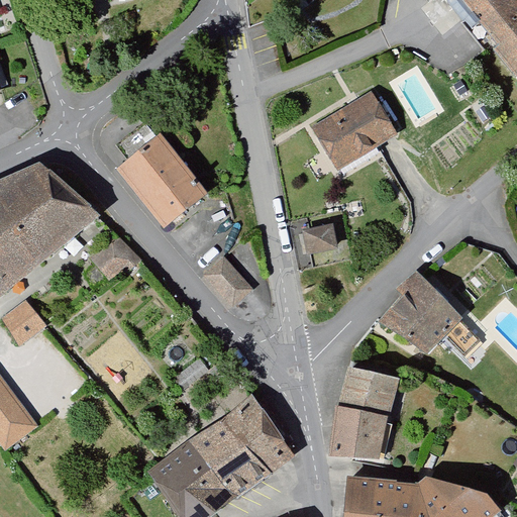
[(497,46),(516,72),(516,0),(455,0),(474,22),(483,15),(504,41),(497,46)]
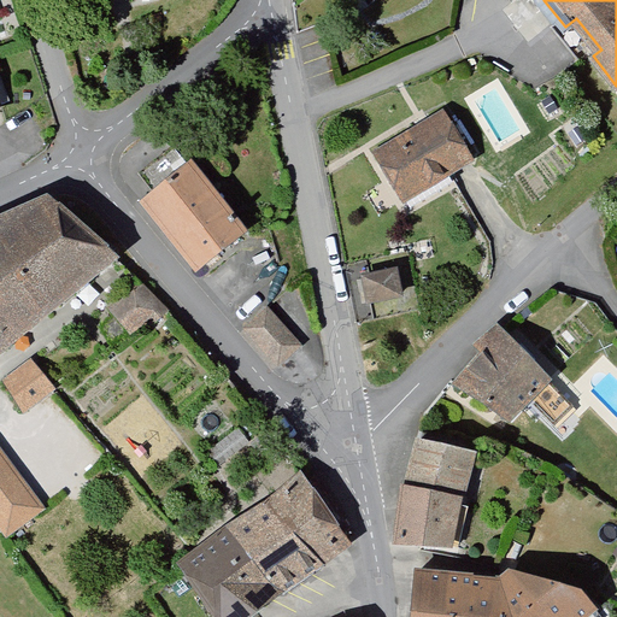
[(551,98),(542,103),(550,113),(558,109),(551,98)]
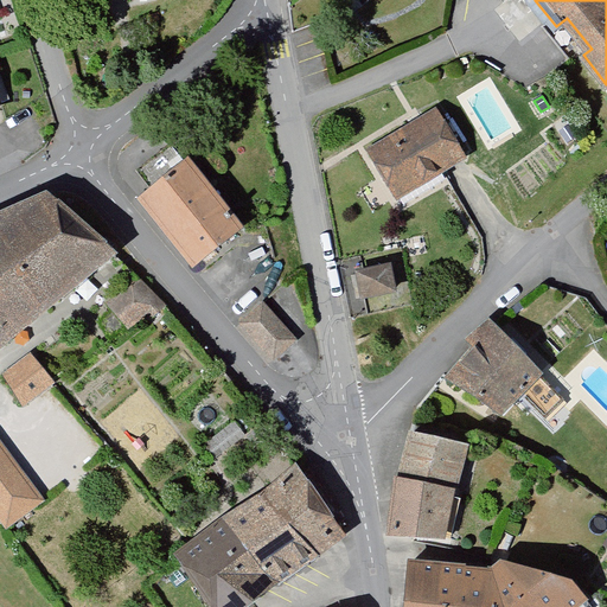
[(363,149),(394,202),(467,159),(436,107),(363,149)]
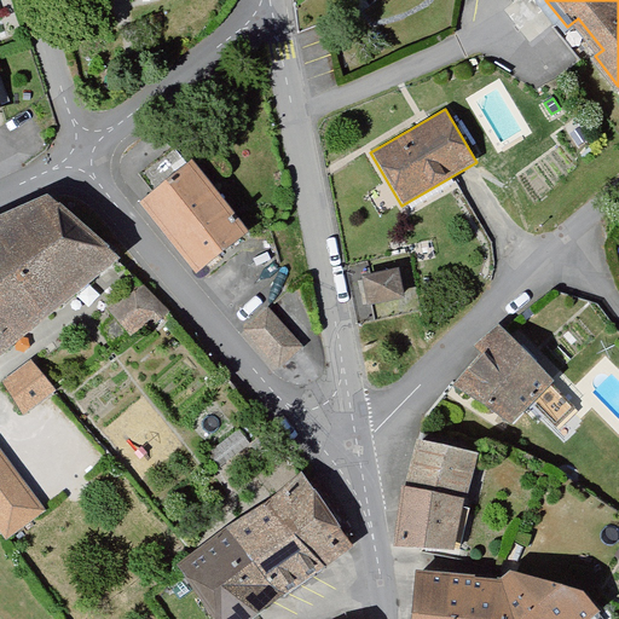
[(579,129),(571,134),(577,145),(586,140),(579,129)]
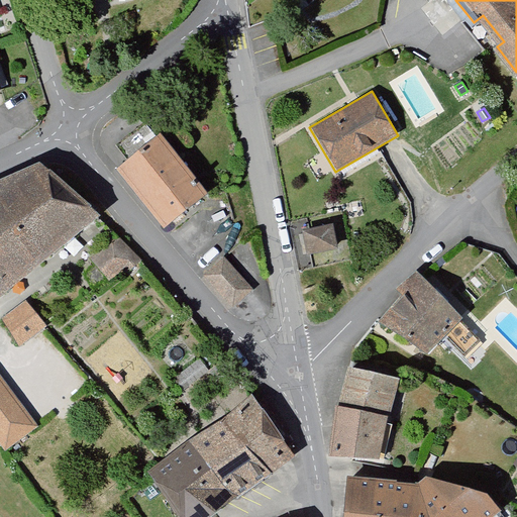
[(210,193),(161,132),(116,169),(166,229),(210,193)]
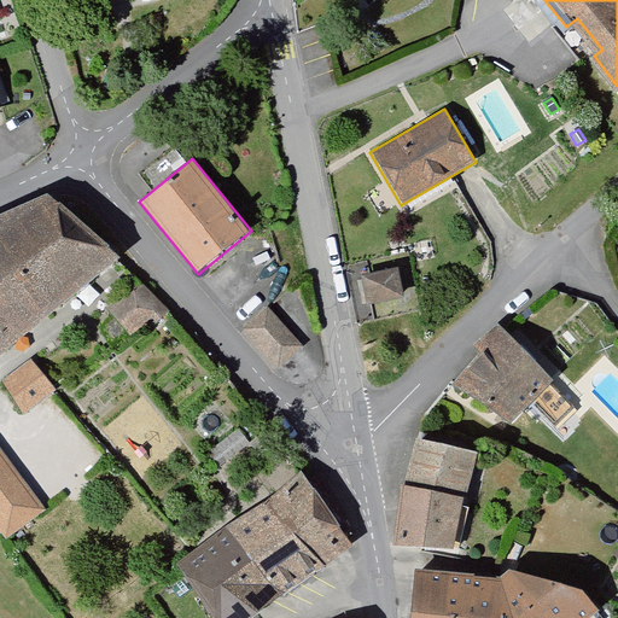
[(0,361),(123,260),(73,199),(0,223),(0,361)]
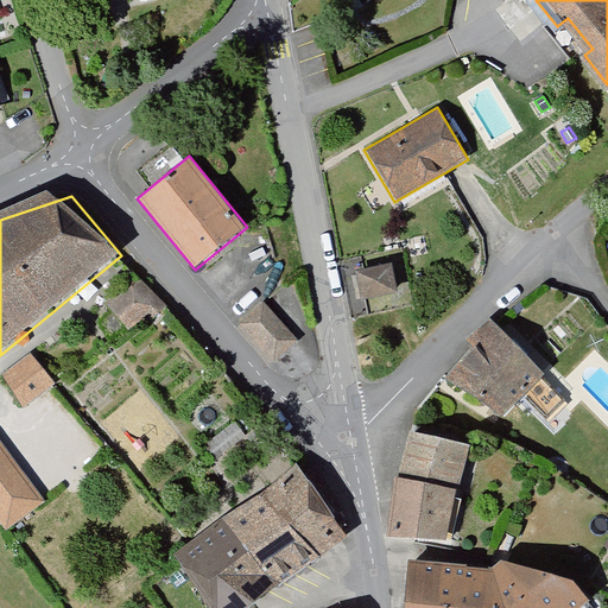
[(358,271),(362,299),(399,292),(393,264),(358,271)]
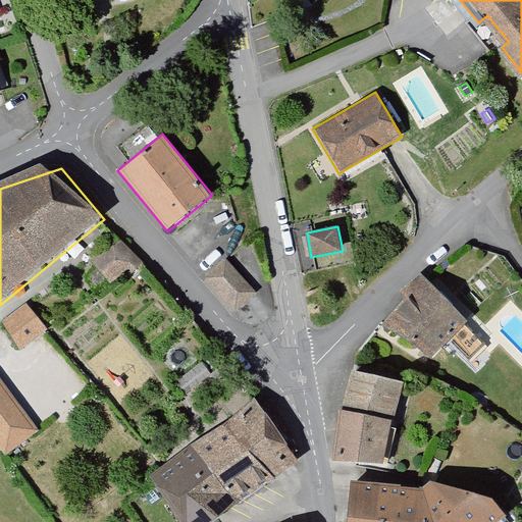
[(113,282),(138,260),(120,241),(96,262),(113,282)]
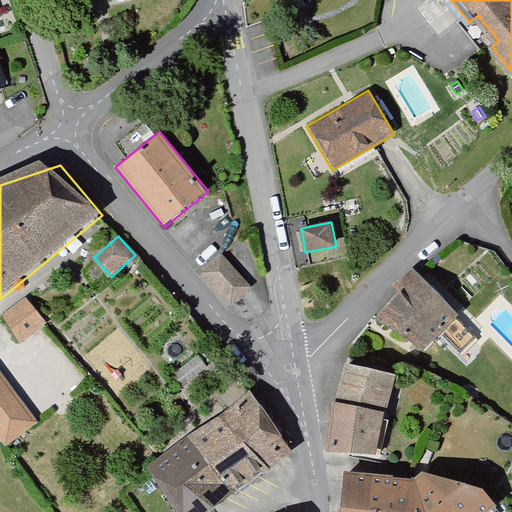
[(224,252),(199,275),(228,306),(253,283),(224,252)]
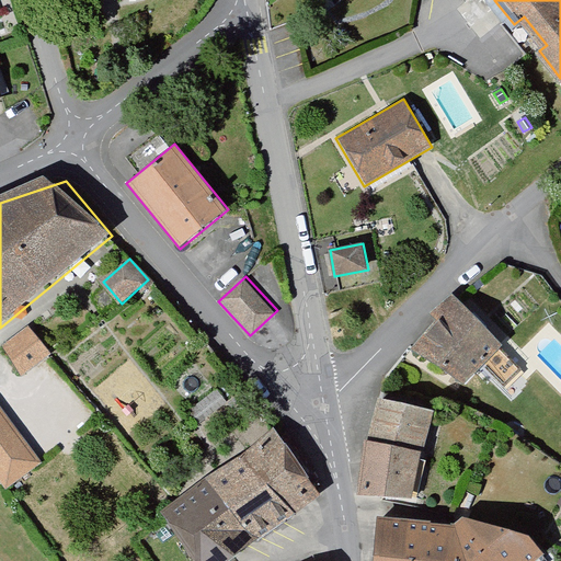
[(412,354),(465,390),(479,375),(503,398),(528,370),(507,353),(513,347),(457,298),(437,320),(447,324),(433,341),(427,336),(412,354)]
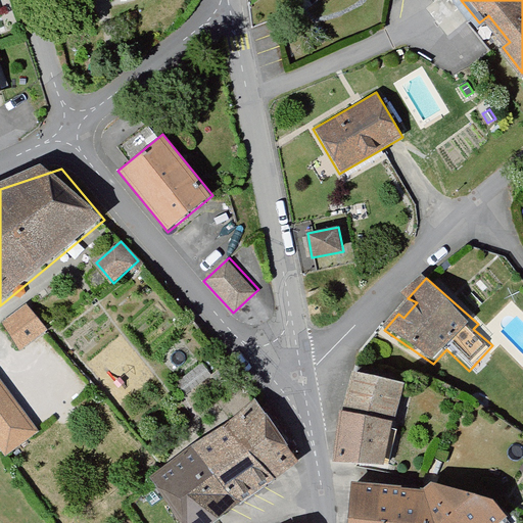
[(34,305),(5,325),(21,350),(51,331),(34,305)]
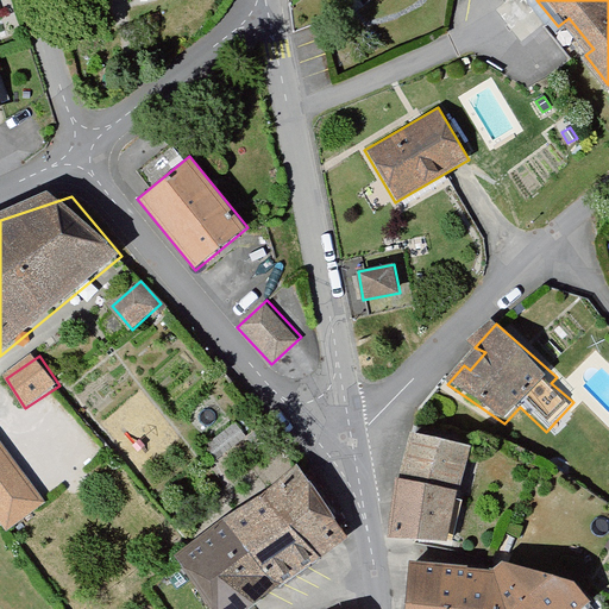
[(400,476),(395,539),(458,550),(482,450),(419,432),(400,476)]
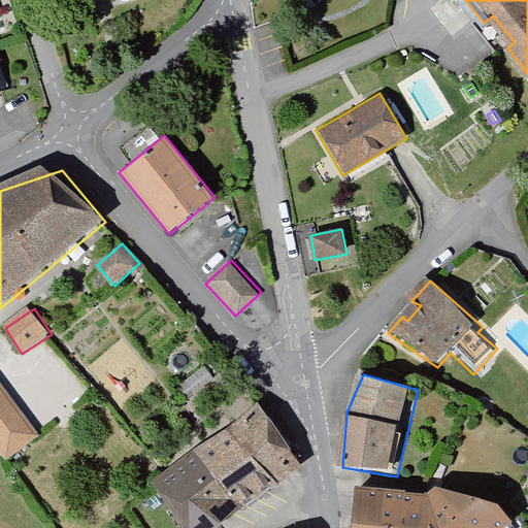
[(0,448),(11,463),(45,438),(0,376),(0,448)]
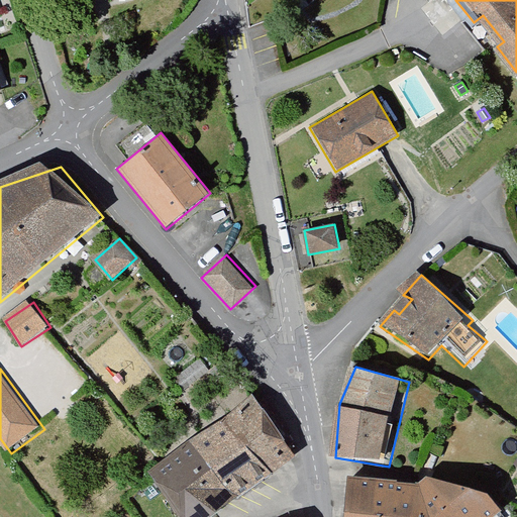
[(252,395),(224,419),(272,475),(295,456),(267,414),(252,395)]
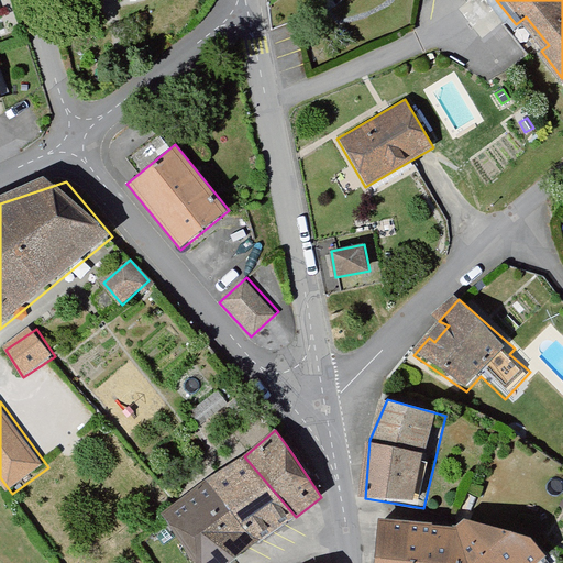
[(244,456),(207,478),(255,543),(296,517),(244,456)]
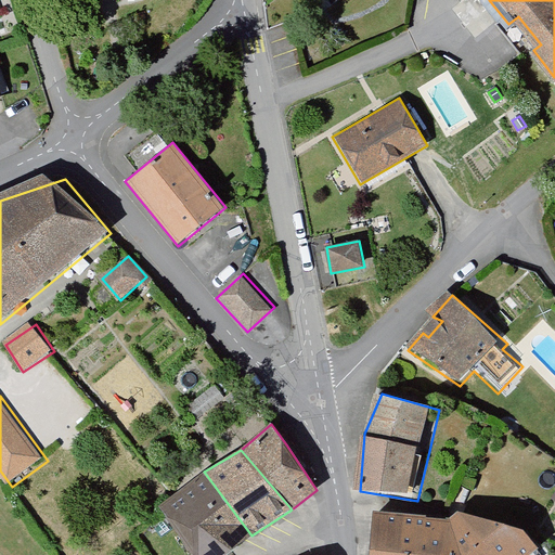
[(222,554),(252,536),(204,472),(158,504),(189,554),(222,554)]
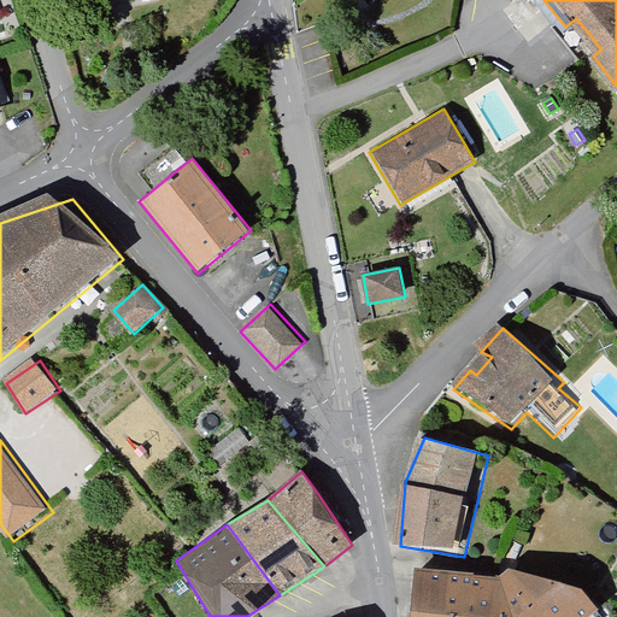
[(415,582),(411,616),(607,616),(616,610),(616,609),(600,588),(580,580),(517,573),(511,577),(427,570),(415,582)]
